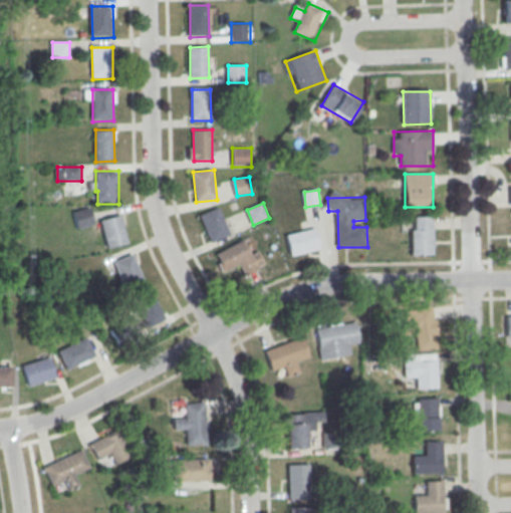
[(200,215),(212,243),(231,235),(219,207),(200,215)]
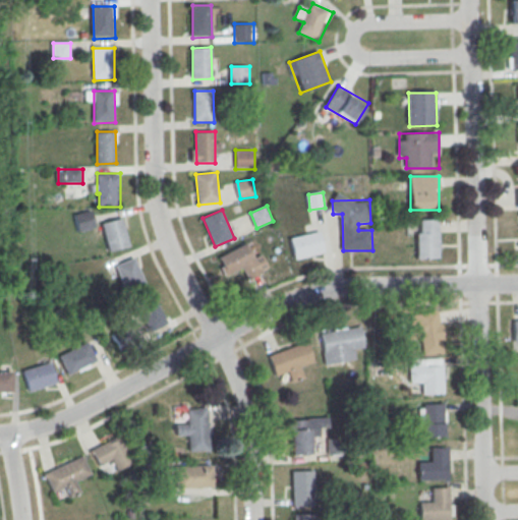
[(76,215),(79,231),(97,228),(93,211),(76,215)]
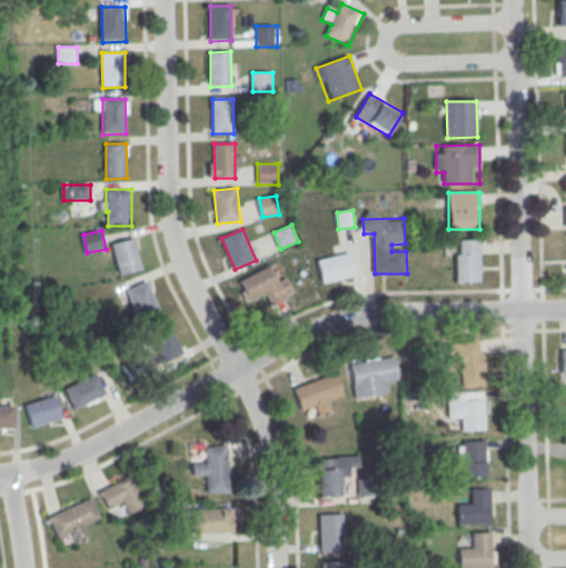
[(144,269),(136,238),(112,243),(120,275),(144,269)]
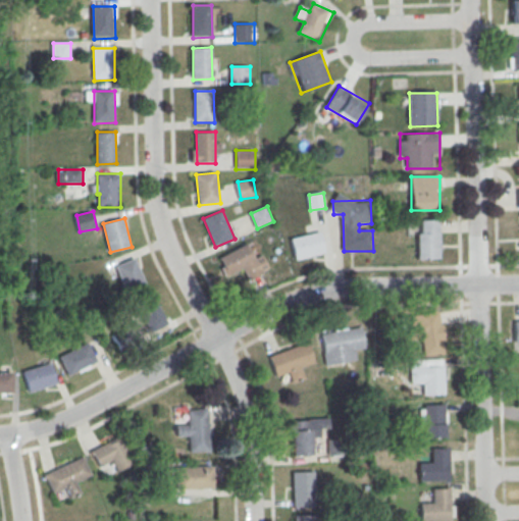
[(419,220),(419,259),(440,259),(440,220),(419,220)]
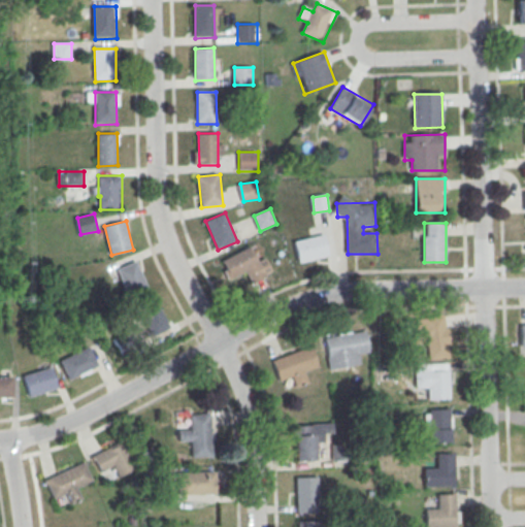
[(295,241),(300,263),(331,256),(326,234),(295,241)]
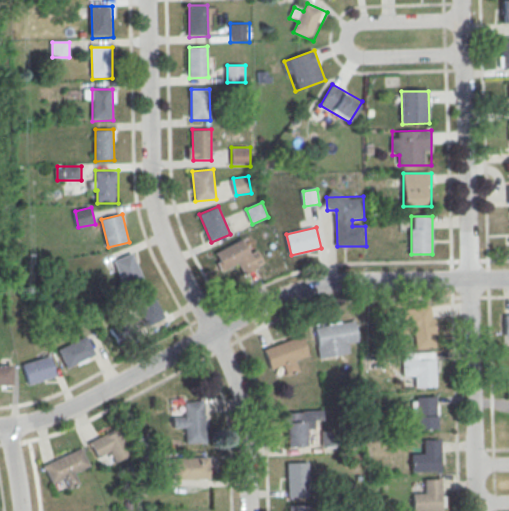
[(239,264),(245,275),(263,265),(248,237),(215,254),(224,272),(239,264)]
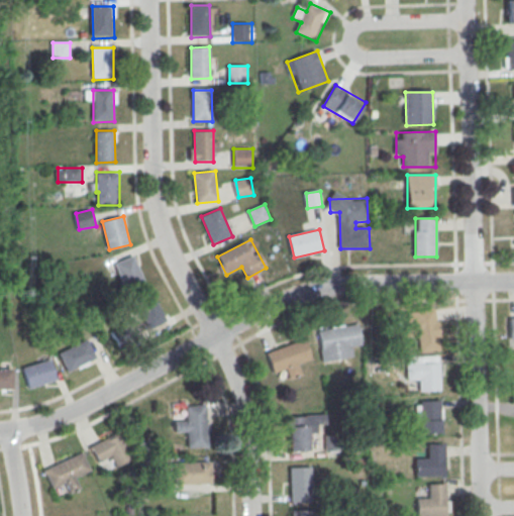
[(143,281),(136,255),(116,262),(123,287),(143,281)]
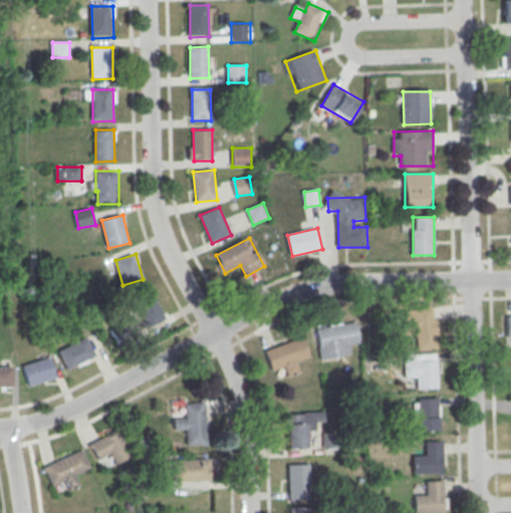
[(168,318),(152,291),(135,301),(151,328),(168,318)]
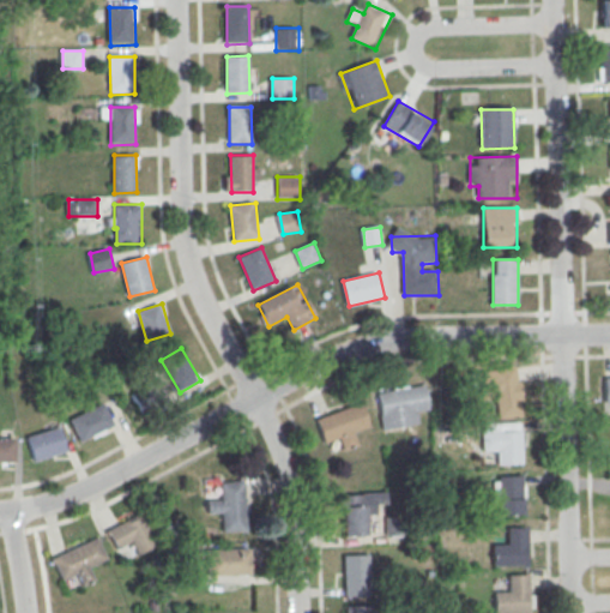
[(525,416),(521,368),(485,371),(488,400),(499,400),(500,418),(525,416)]
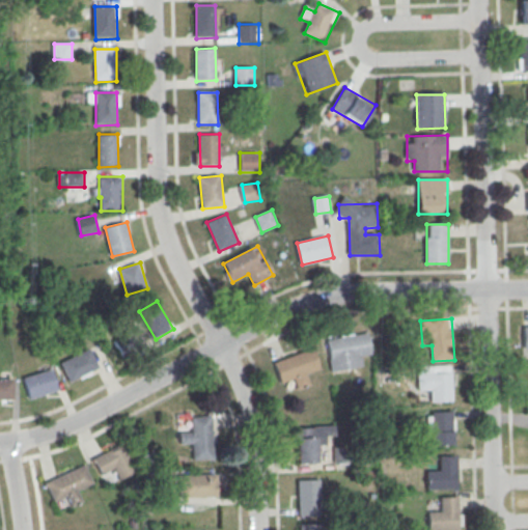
[(364,367),(363,356),(373,355),(370,333),(329,338),(333,371),(364,367)]
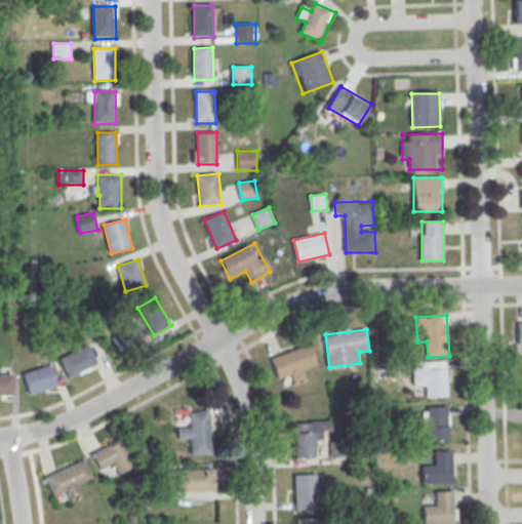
[(61,358),(70,378),(99,365),(90,345),(61,358)]
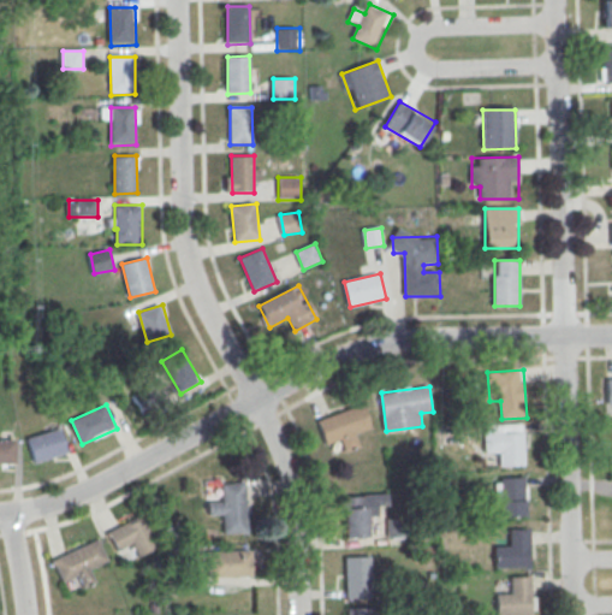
[(327,445),(342,442),(344,451),(364,447),(361,432),(374,429),(367,404),(319,419),(327,445)]
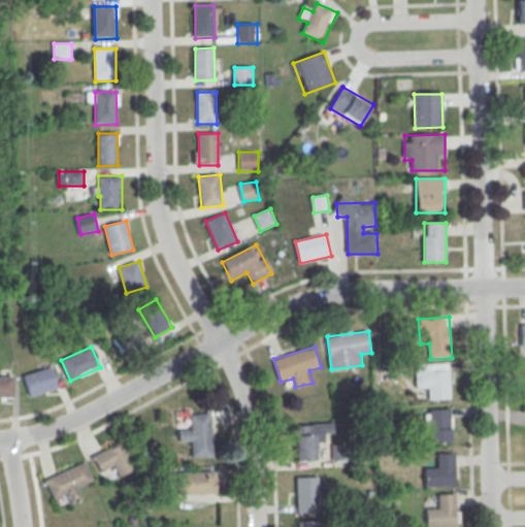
[(430,400),(452,400),(452,364),(417,364),(417,389),(430,389),(430,400)]
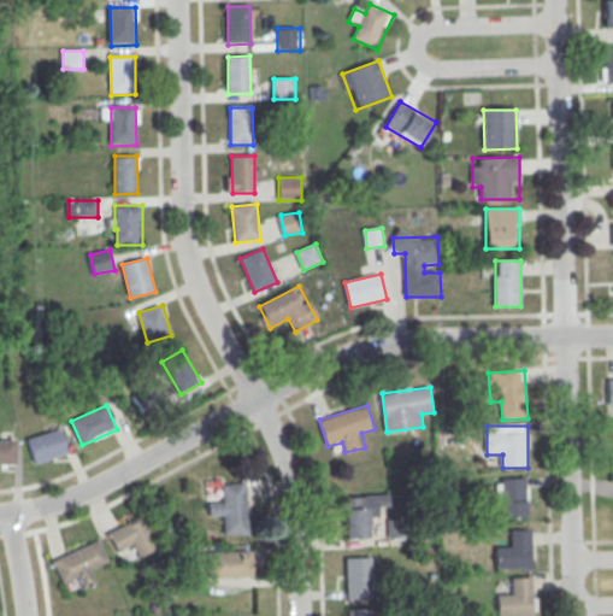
[(69,455),(62,429),(28,439),(36,464),(69,455)]
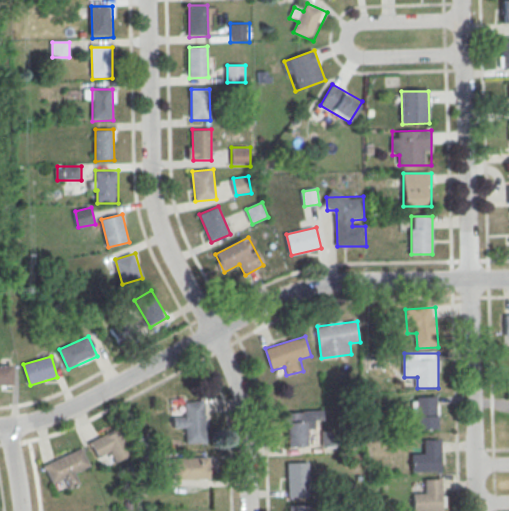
[(0,366),(13,366),(13,387),(0,387),(0,366)]
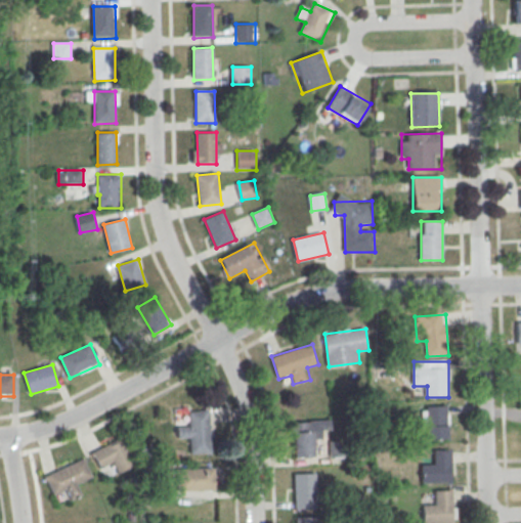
[(449,440),(449,406),(425,406),(425,440),(449,440)]
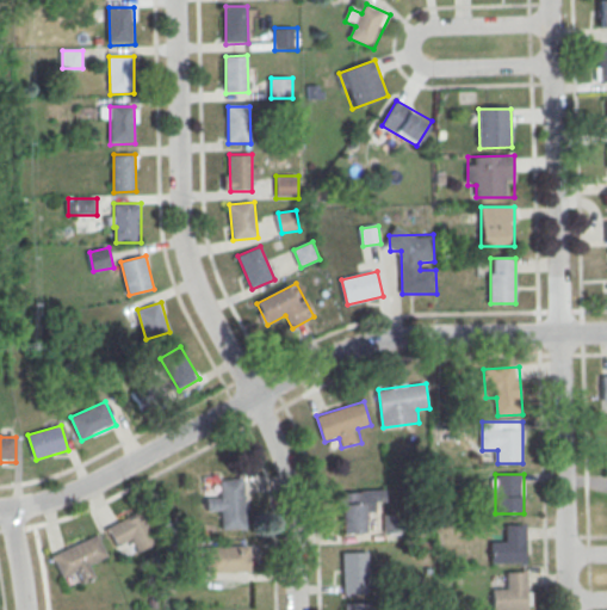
[(246,479),(221,479),(221,493),(209,493),(209,515),(222,515),(222,530),(246,529),(246,479)]
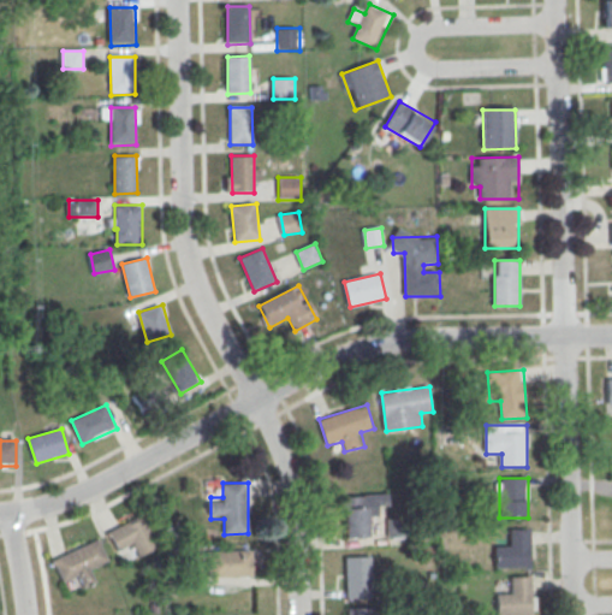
[(344,538),(369,538),(369,520),(379,520),(379,496),(344,496),(344,538)]
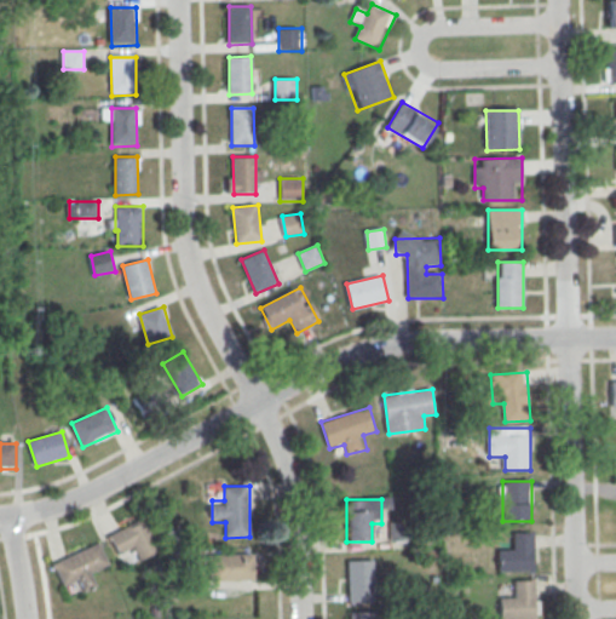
[(143,561),(161,545),(137,519),(111,543),(125,556),(132,549),(143,561)]
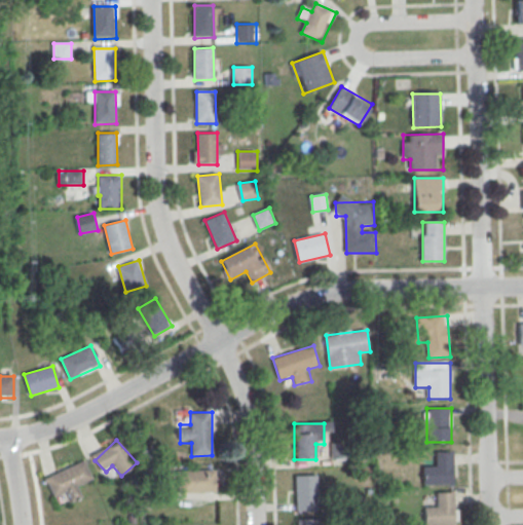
[(333,457),(343,457),(343,444),(333,444),(333,457)]
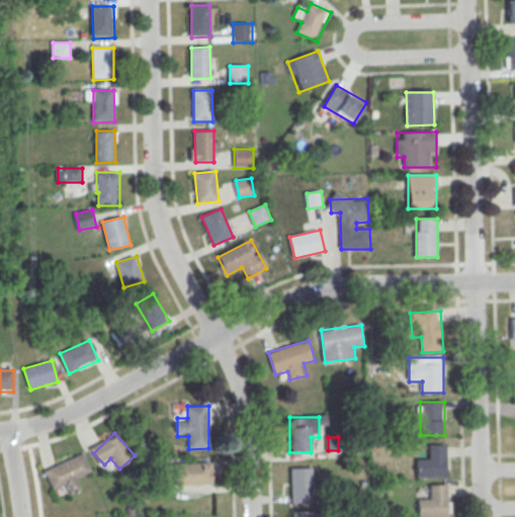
[(419,478),(447,478),(447,445),(429,445),(429,456),(419,456),(419,478)]
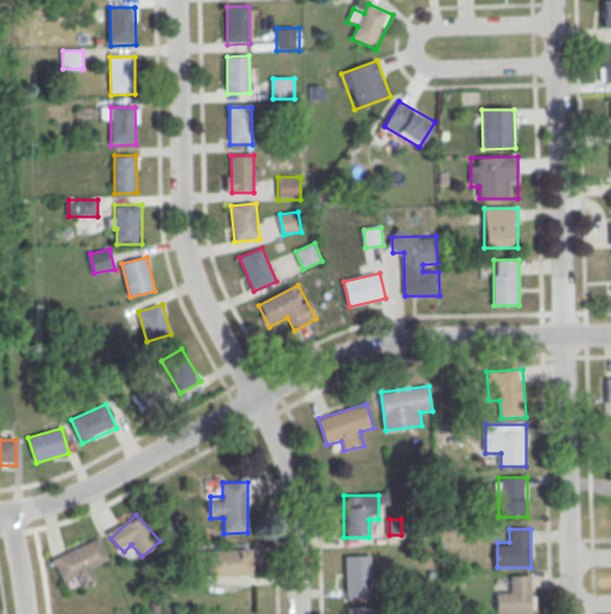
[(54,559),(65,583),(78,577),(78,578),(111,562),(99,538),(54,559)]
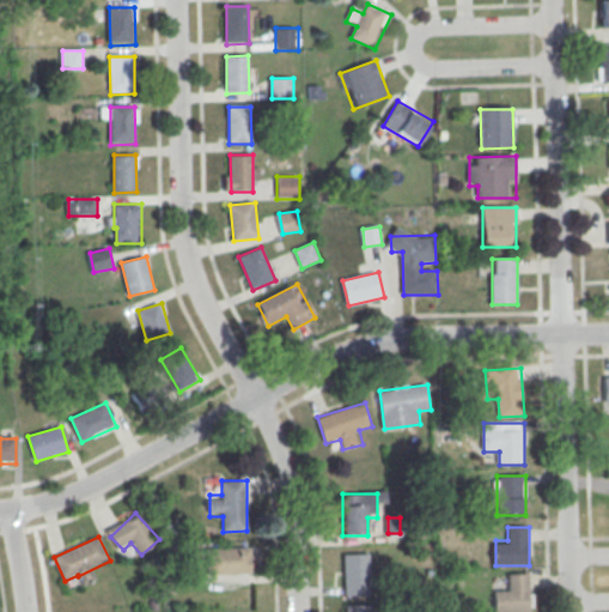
[(254,575),(254,549),(207,549),(207,575),(254,575)]
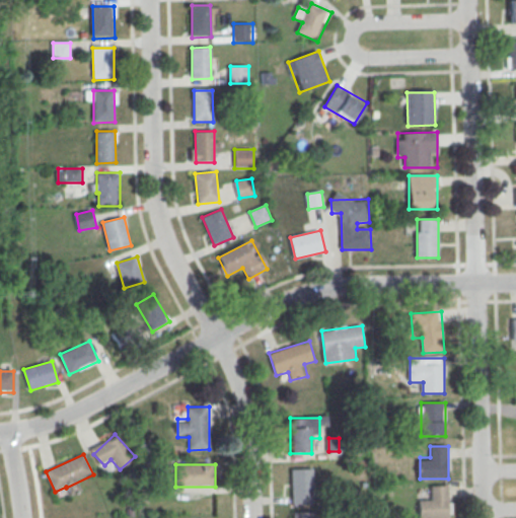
[(292,470),(313,469),(314,505),(294,505),(292,470)]
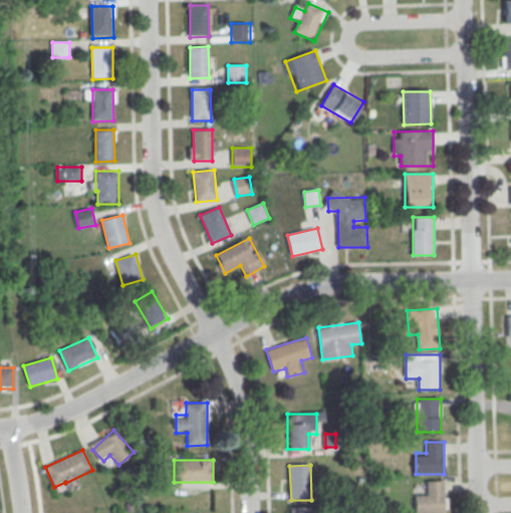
[(446,512),(446,481),(427,481),(427,494),(416,494),(416,512),(446,512)]
